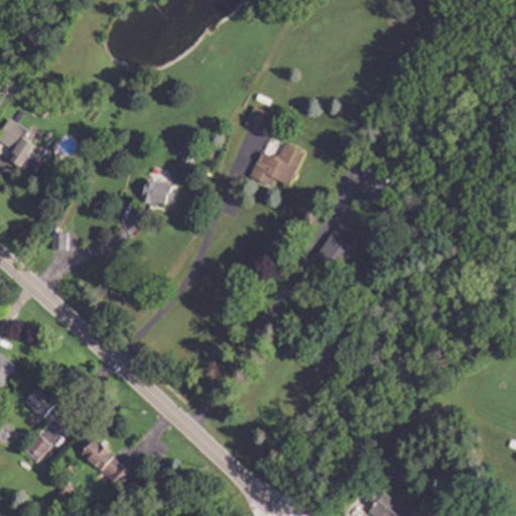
[(54,106),(47,117),(34,108),(41,97),(54,106)]
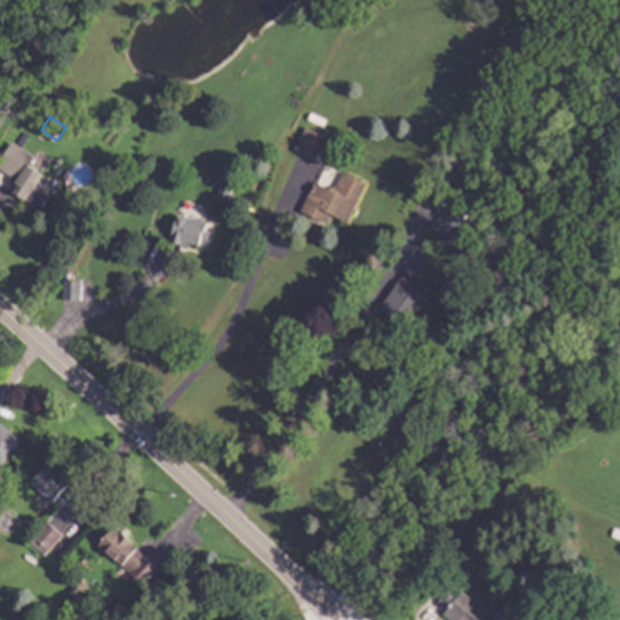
[(329,136),(317,160),(296,150),(308,125),(329,136)]
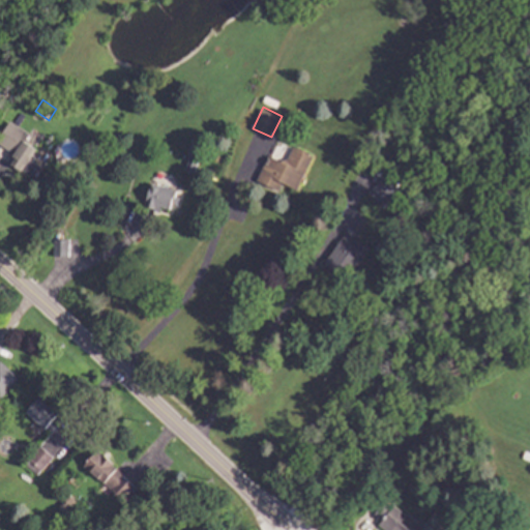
[(31,134),(26,142),(38,149),(35,154),(37,156),(35,160),(41,165),(33,179),(8,164),(16,152),(0,143),(0,138),(11,121),(31,134)]
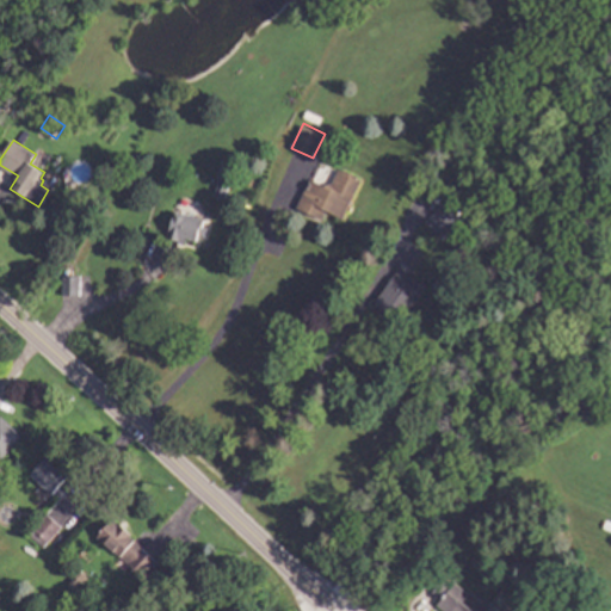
[(345,172),(346,170),(359,176),(359,178),(364,180),(345,220),(327,211),(323,220),(297,208),(312,179),(323,185),(332,184),(339,170),(345,172)]
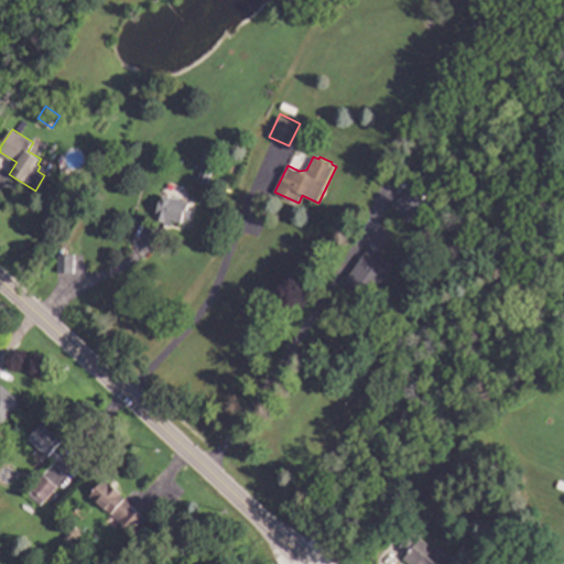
[(215,165),(209,184),(198,181),(204,162),(215,165)]
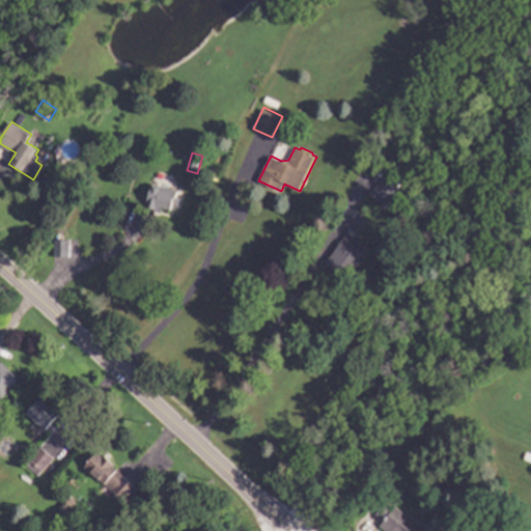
[(403,191),(387,208),(371,194),(387,176),(403,191)]
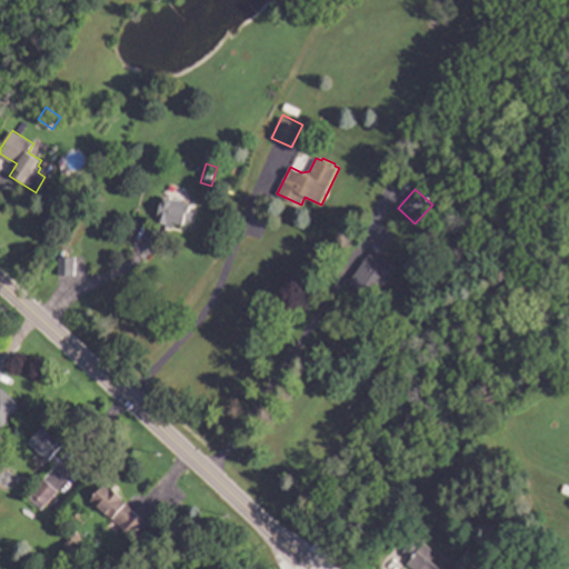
[(193,203),(192,211),(196,211),(193,219),(187,218),(186,226),(176,223),(175,227),(158,222),(165,197),(193,203)]
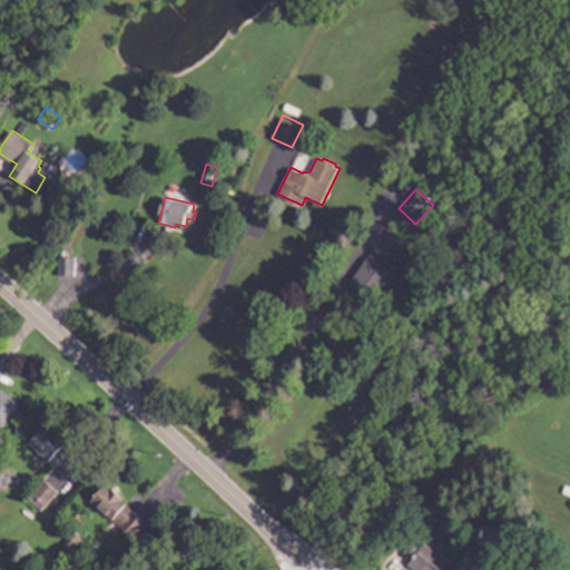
[(441,231),(434,241),(420,231),(426,222),(441,231)]
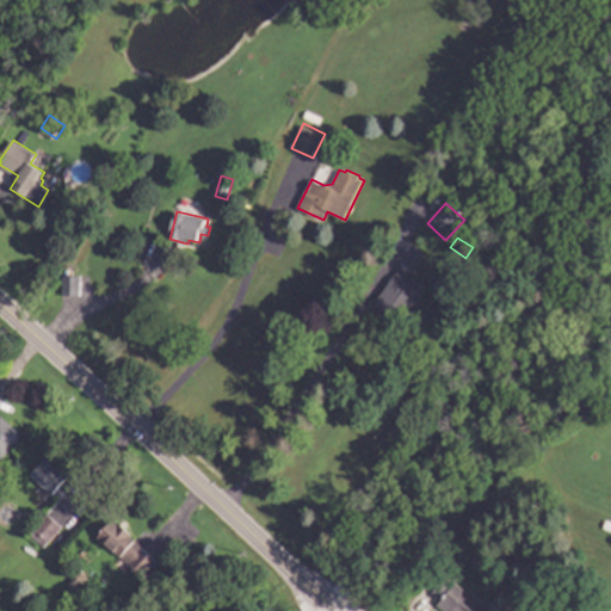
[(438,247),(431,257),(424,251),(431,241),(438,247)]
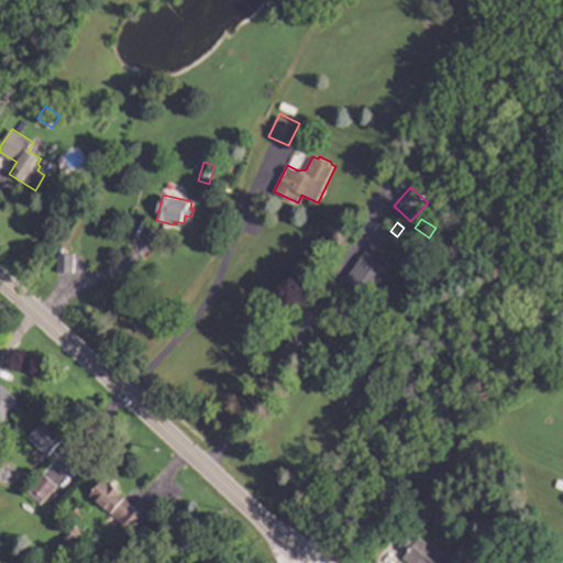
[(395,262),(371,300),(345,285),(370,246),(395,262)]
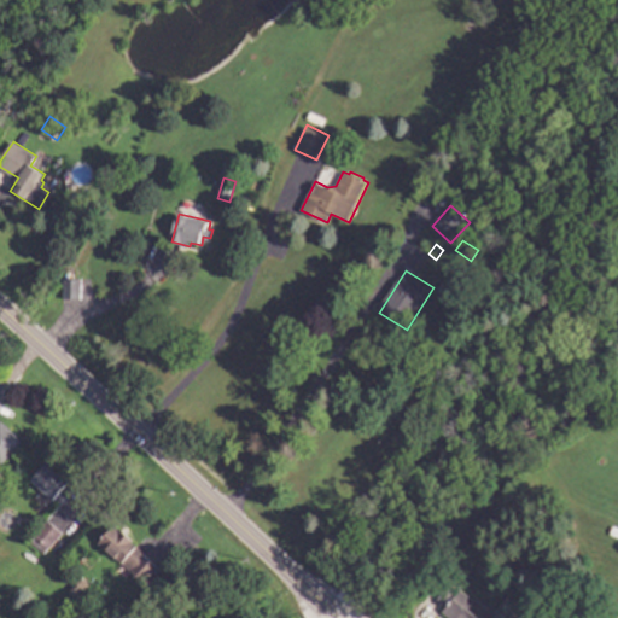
[(85,278),(83,299),(64,298),(65,278),(85,278)]
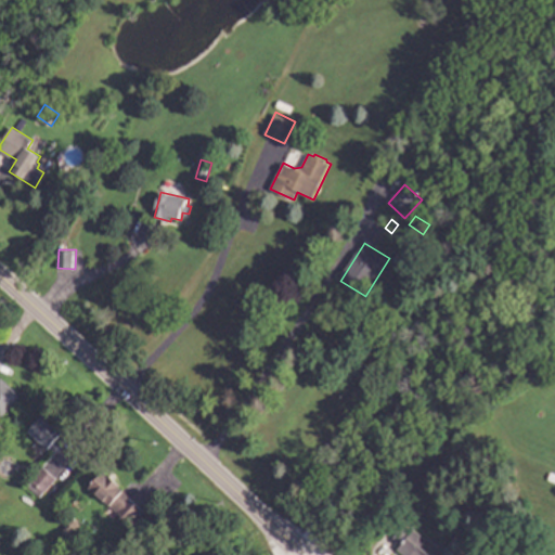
[(0,377),(1,376),(22,395),(2,417),(0,415),(0,377)]
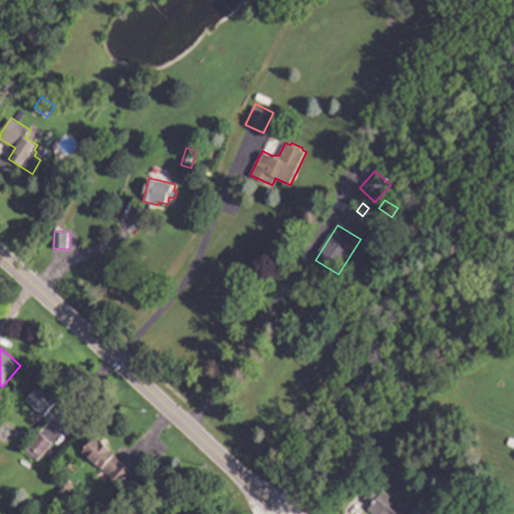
[(46,391),(49,387),(54,393),(51,396),(58,402),(45,417),(26,400),(39,384),(46,391)]
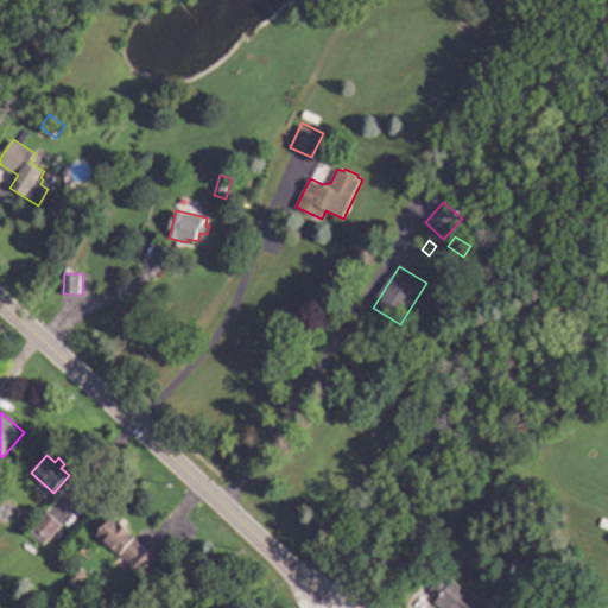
[(48,511),(63,525),(45,545),(30,531),(48,511)]
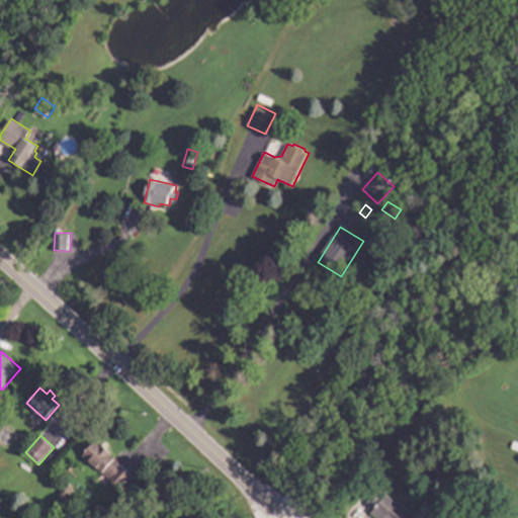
[(100,444),(102,442),(113,452),(111,454),(115,457),(116,456),(137,473),(122,489),(103,472),(102,473),(82,455),(95,439),(100,444)]
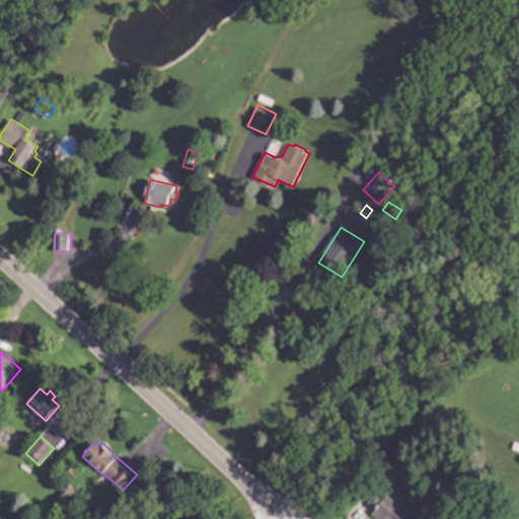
[(500,493),(494,496),(488,484),(493,480),(500,493)]
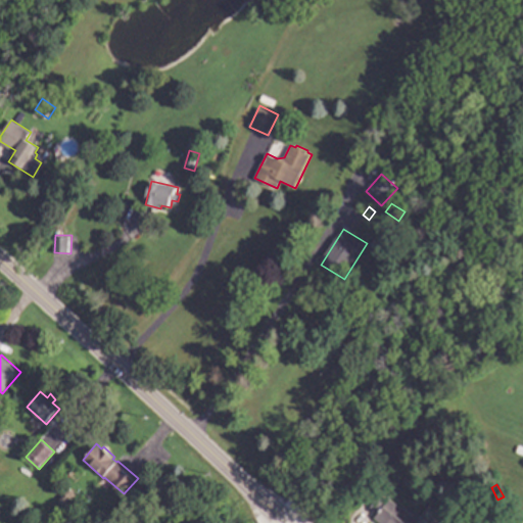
[(78,494),(66,507),(58,500),(70,487),(78,494)]
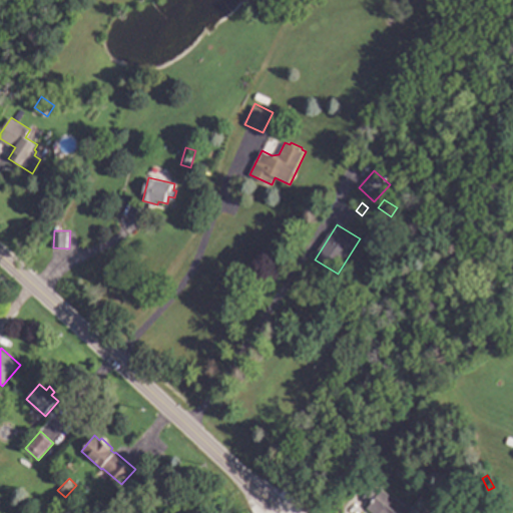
[(382,491),(384,489),(394,498),(395,496),(413,511),(411,512),(373,512),(368,508),(371,505),(363,498),(375,485),(382,491)]
